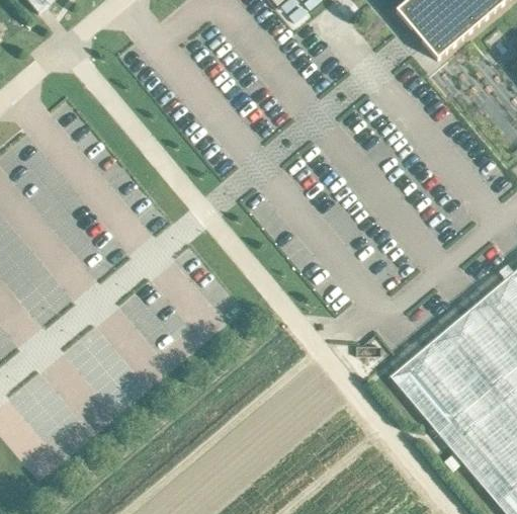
[(26,0),(37,12),(51,0),(26,0)]
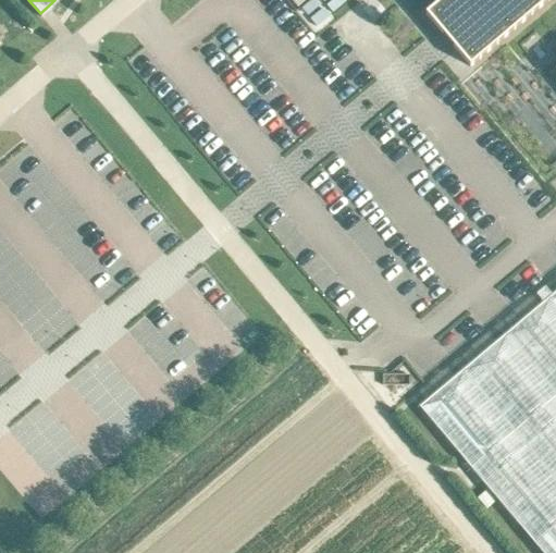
[(436,0),(424,11),(469,63),(543,0),(436,0)]
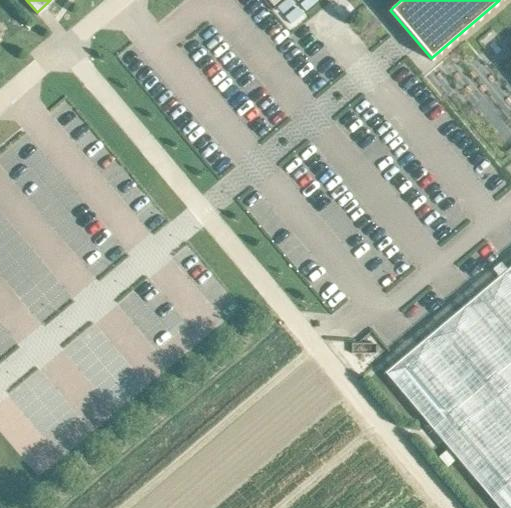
[(102,272),(136,304),(155,337),(172,353),(186,344),(195,335),(189,324),(164,300),(141,262),(123,245),(106,255),(97,264),(102,272)]
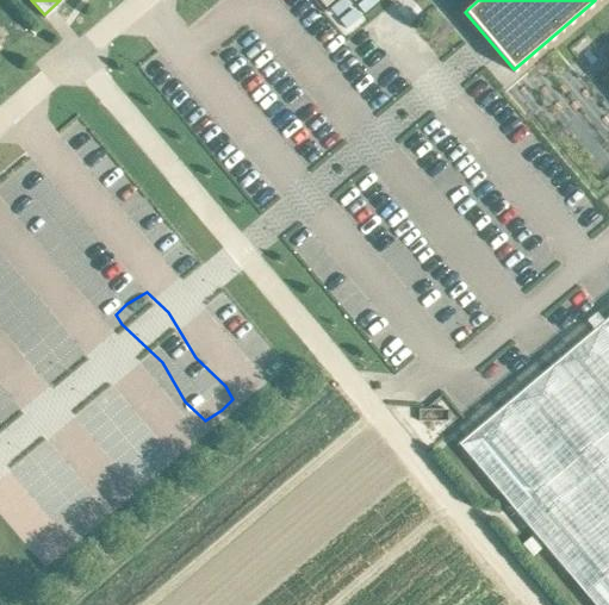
[(608,604),(608,316),(459,443),(596,604),(608,604)]
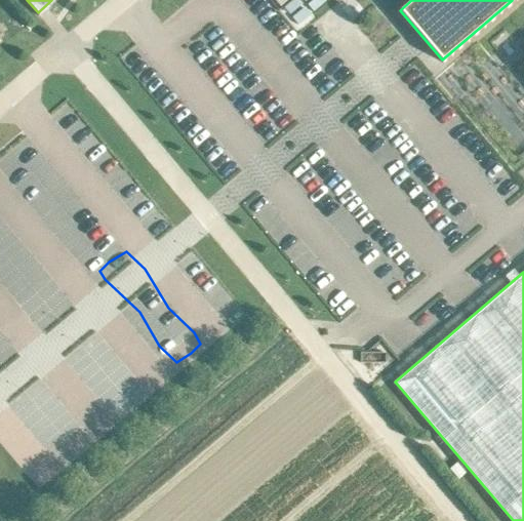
[(62,305),(148,385),(164,368),(118,325),(123,320),(83,282),(62,305)]
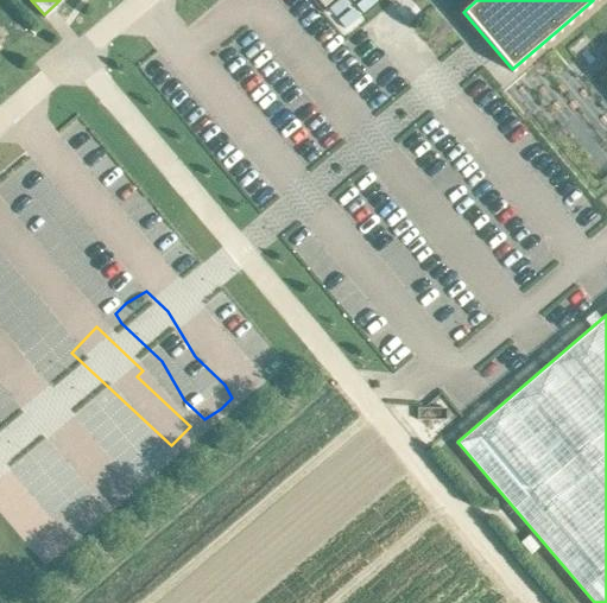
[(70,354),(40,375),(119,487),(149,465),(70,354)]
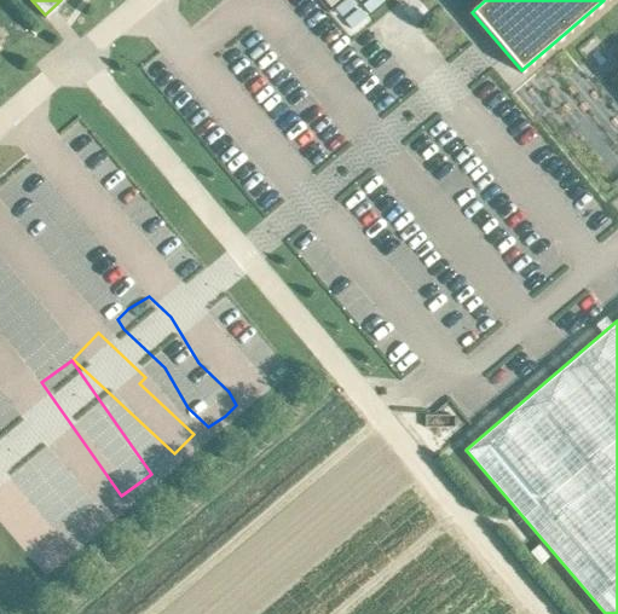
[(88,525),(114,504),(24,398),(0,417),(88,525)]
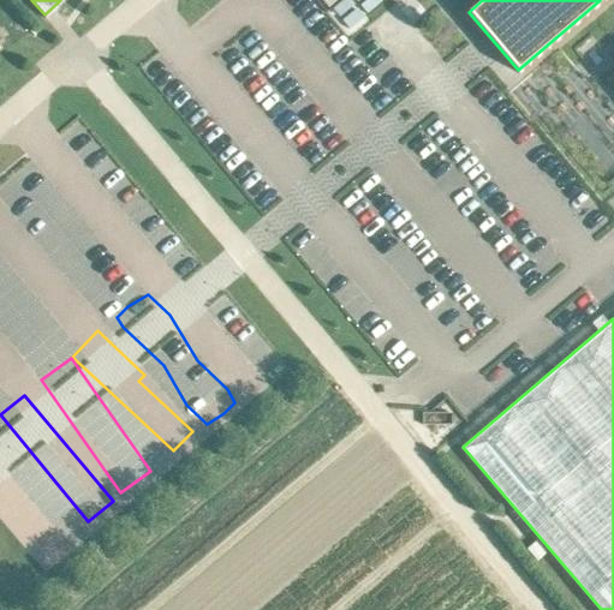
[(52,552),(70,538),(0,444),(0,478),(7,474),(13,483),(17,482),(36,507),(25,515),(36,530),(35,531),(52,552)]
